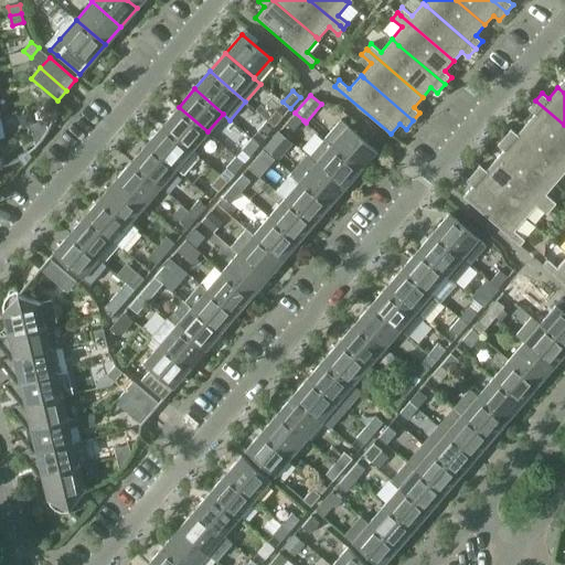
[(564,125),(535,100),(529,108),(535,114),(526,124),(564,156),(564,125)]
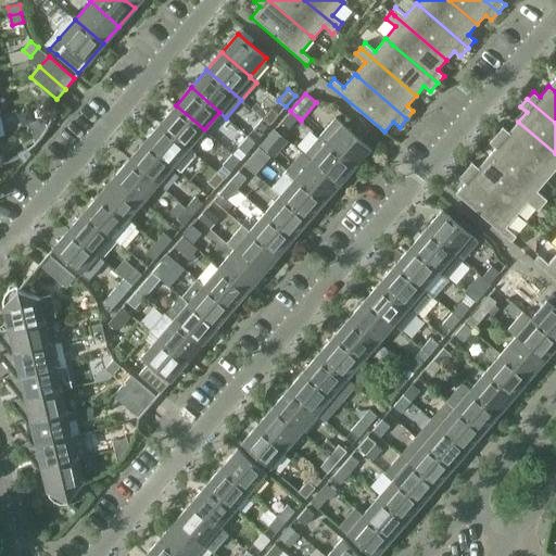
[(176,105),(161,123),(189,148),(204,129),(176,105)]
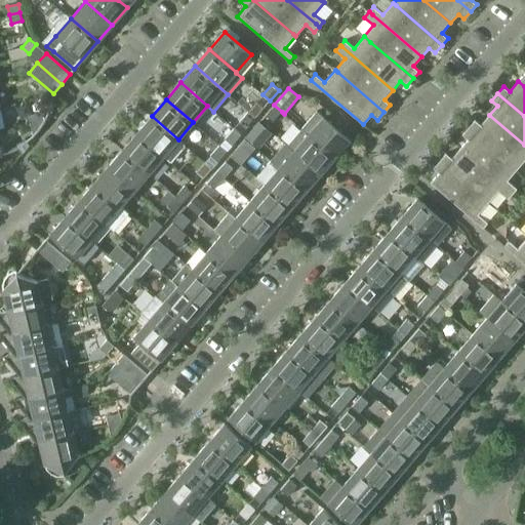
[(256,102),(247,112),(255,118),(264,108),(256,102)]
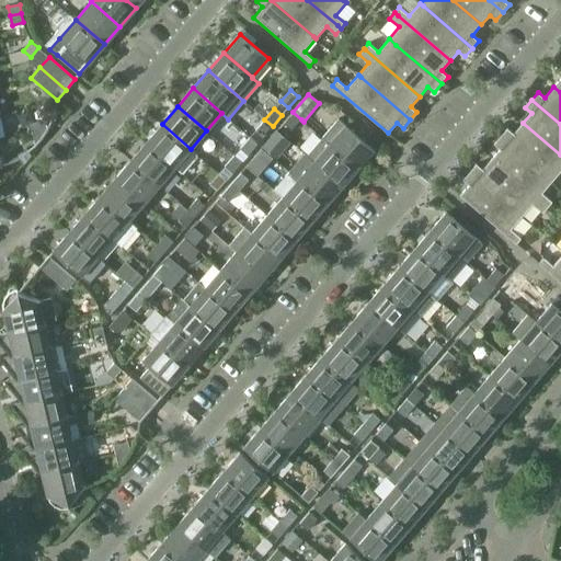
[(292,129),(301,119),(293,112),(284,123),(292,129)]
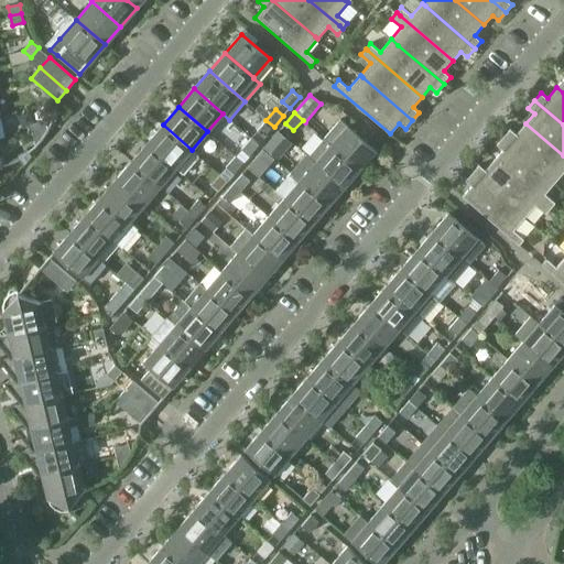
[(359,169),(376,150),(340,119),(324,138),(359,169)]
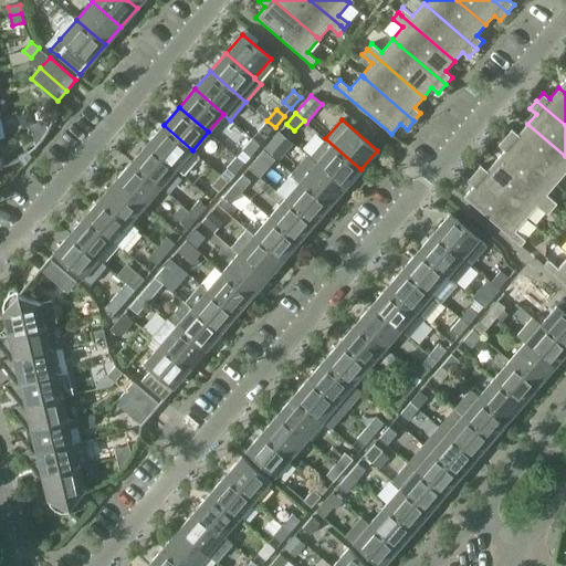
[(31,124),(32,133),(48,129),(45,121),(31,124)]
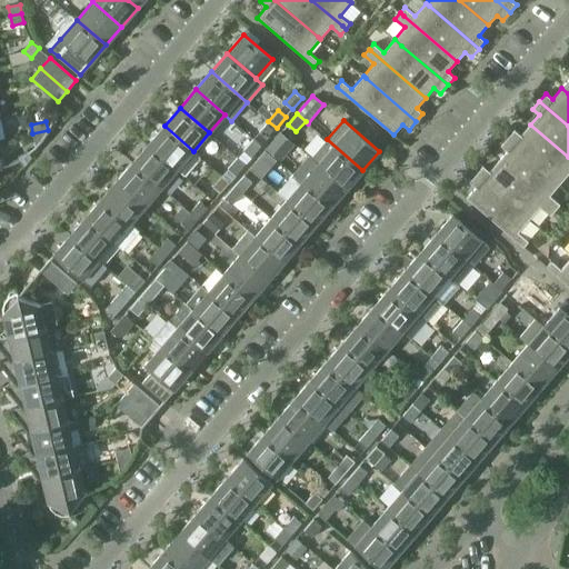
[(267,139),(277,128),(268,121),(259,132),(267,139)]
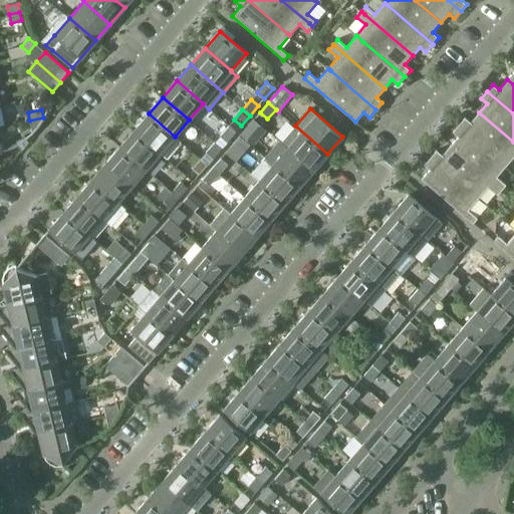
[(459,123),(507,165),(513,156),(513,142),(479,112),(471,121),(465,117),(459,123)]
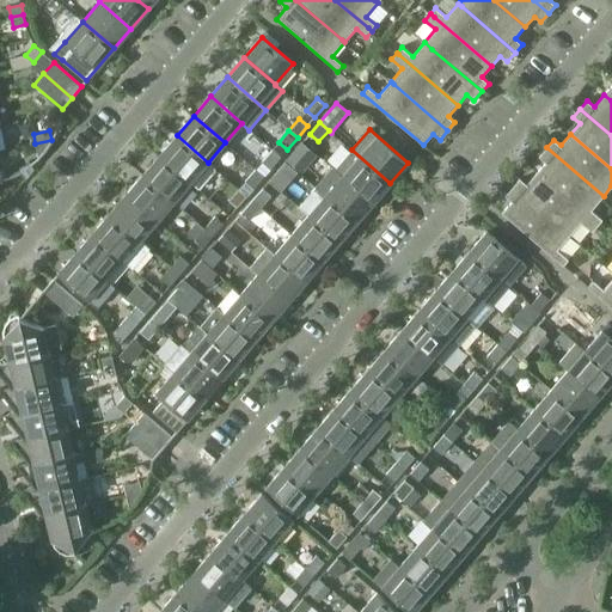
[(159,155),(190,183),(191,182),(199,188),(215,169),(208,163),(177,135),(159,155)]
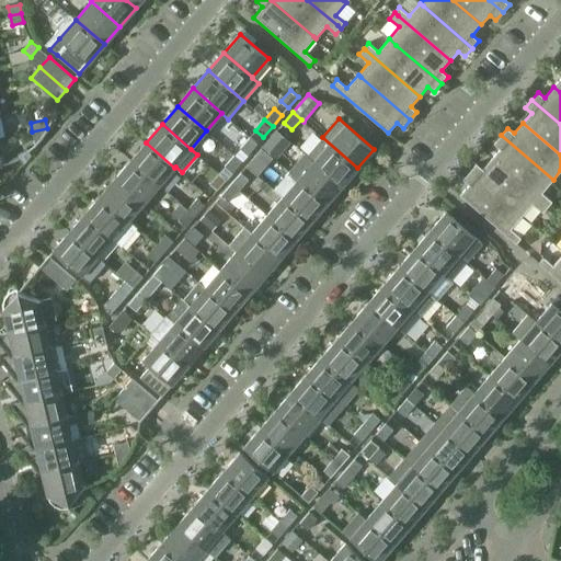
[(47,129),(47,128),(32,132),(35,146),(39,141),(44,136),(47,129)]
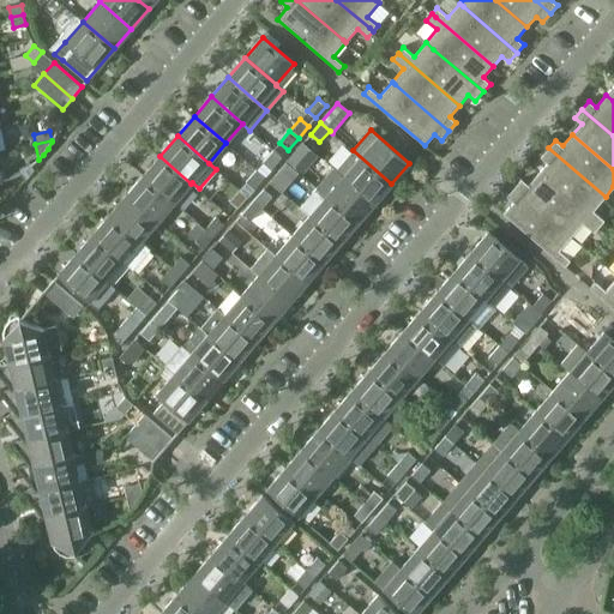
[(302,143),(288,161),(304,174),(318,156),(302,143)]
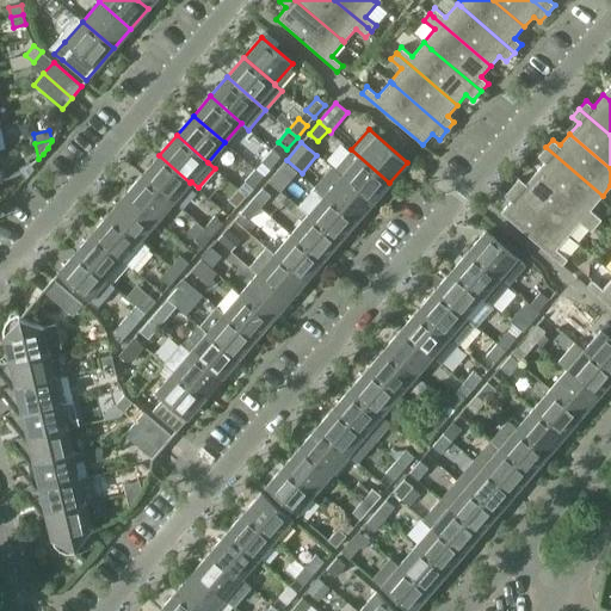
[(285,149),(278,143),(273,149),(281,155),(285,149)]
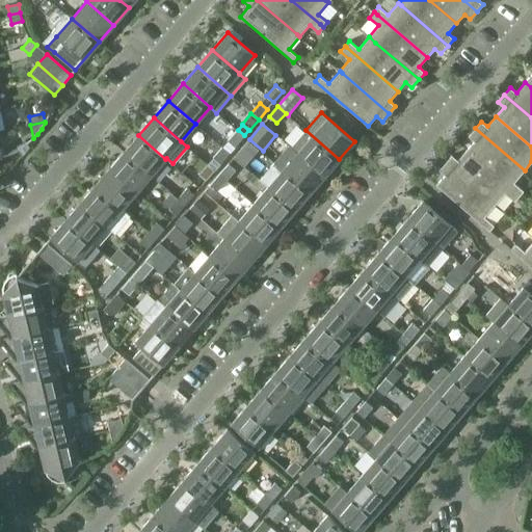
[(514,183),(525,170),(475,128),(469,136),(474,141),(467,150),(520,195),(524,191),(514,183)]
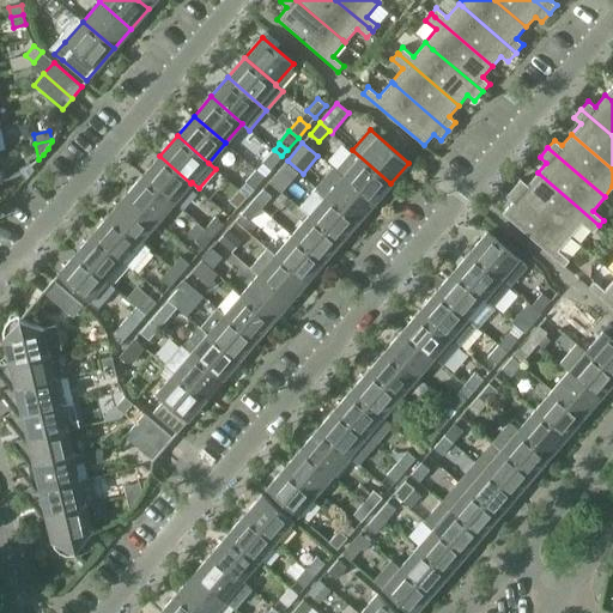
[(281,157),(273,150),(262,162),(271,169),(281,157)]
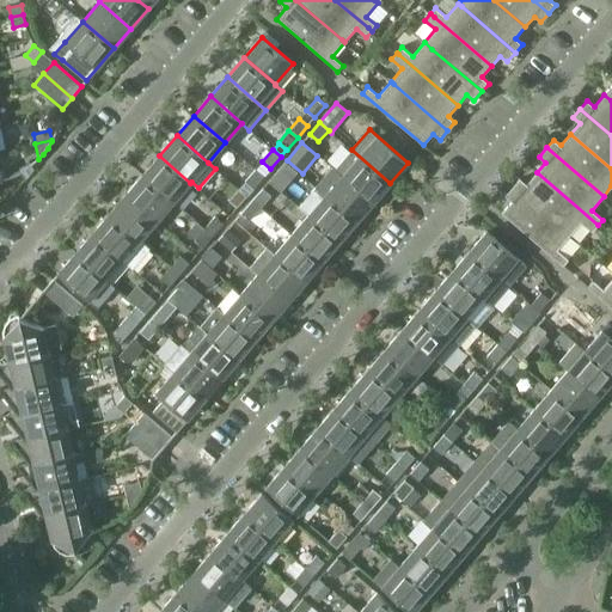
[(374,202),(390,183),(352,150),(335,170),(374,202)]
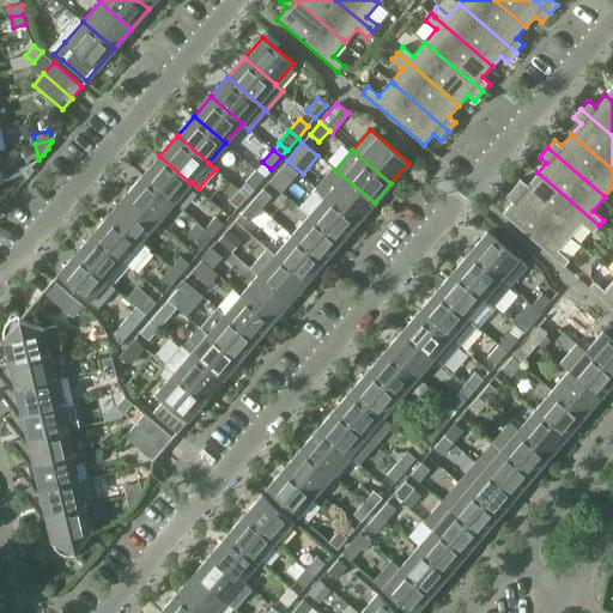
[(175,201),(190,183),(159,156),(144,175),(175,201)]
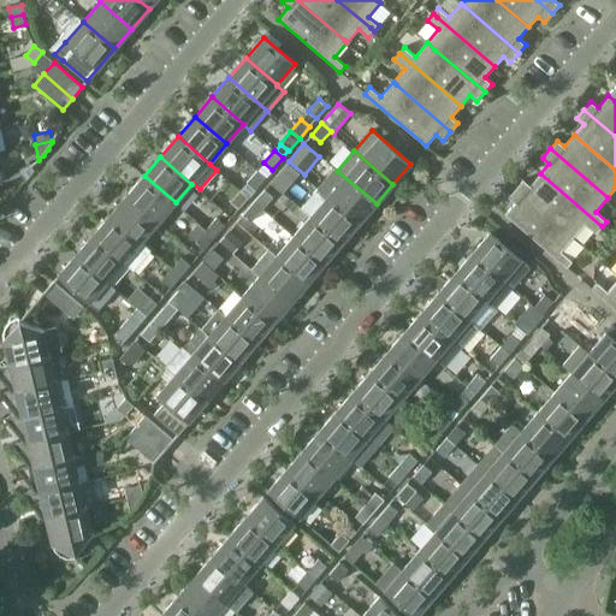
[(377,203),(337,171),(335,169),(318,188),(359,224),(377,203)]
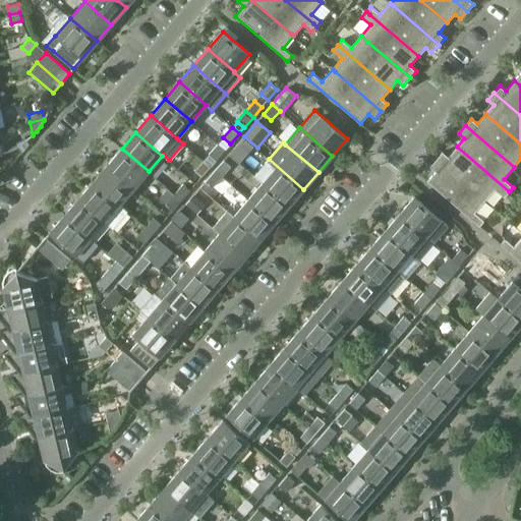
[(225,151),(218,145),(209,155),(216,161),(225,151)]
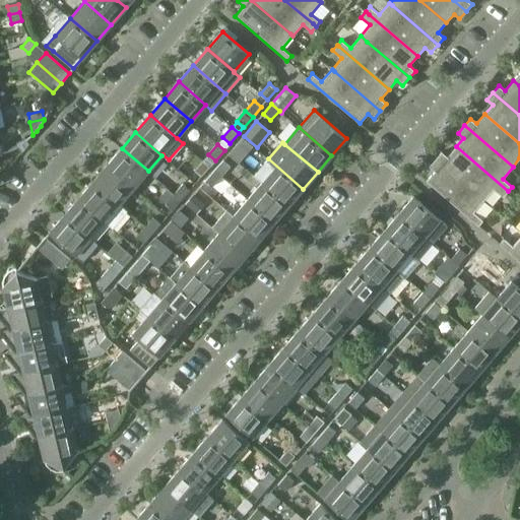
[(236,146),(229,154),(238,161),(244,153),(236,146)]
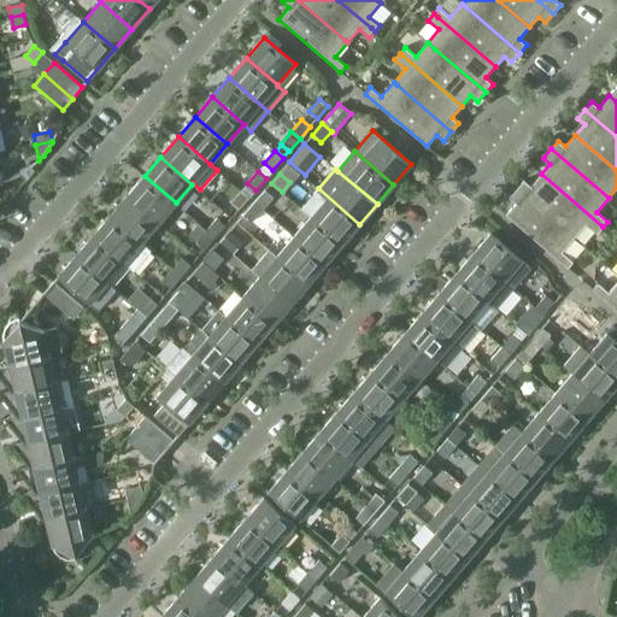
[(597,234),(603,227),(541,174),(530,186),(524,180),(517,188),(575,238),(586,224),(597,234)]
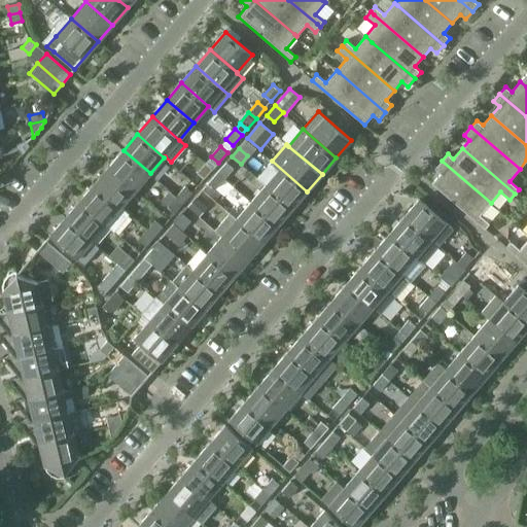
[(135,191),(150,173),(124,150),(108,168),(135,191)]
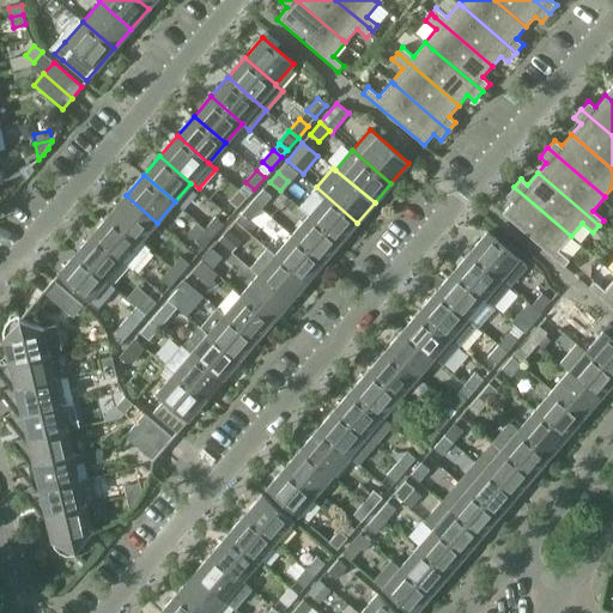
[(340,242),(357,223),(316,187),(299,207),(309,216),(340,242)]
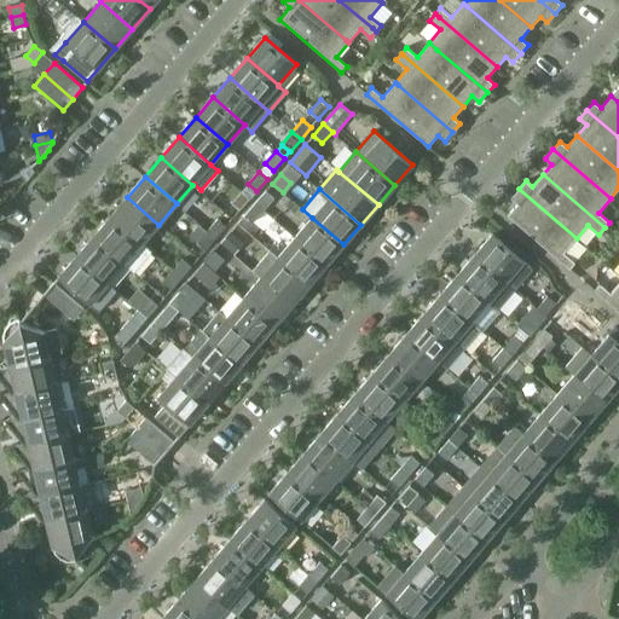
[(563,253),(577,238),(519,189),(510,198),(518,203),(508,215),(570,268),(574,262),(563,253)]
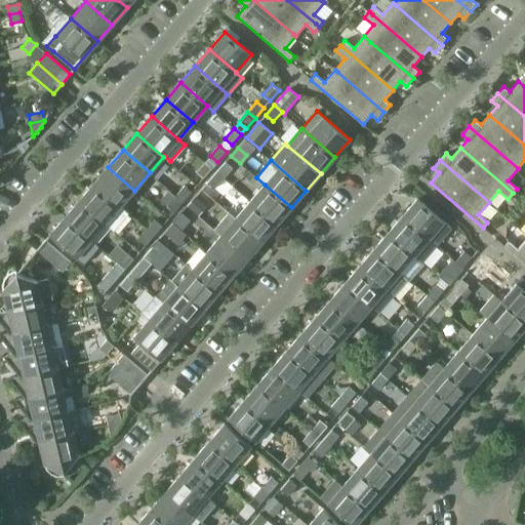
[(212,168),(204,162),(196,172),(203,178),(212,168)]
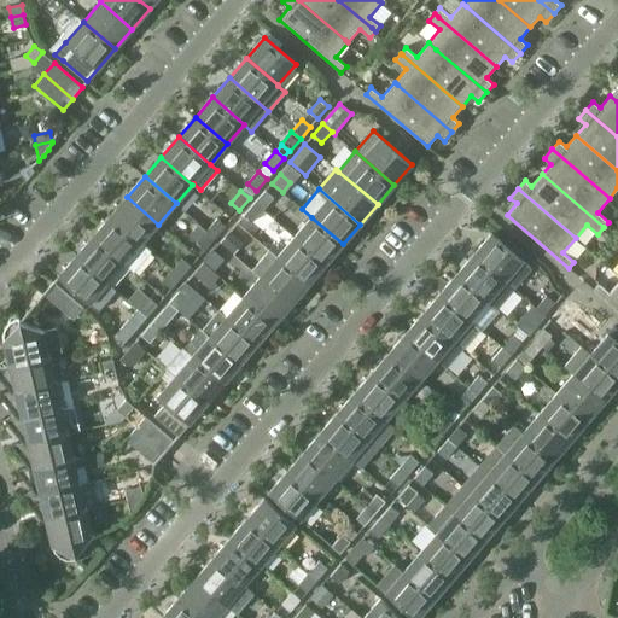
[(266,191),(255,203),(263,210),(274,198),(266,191)]
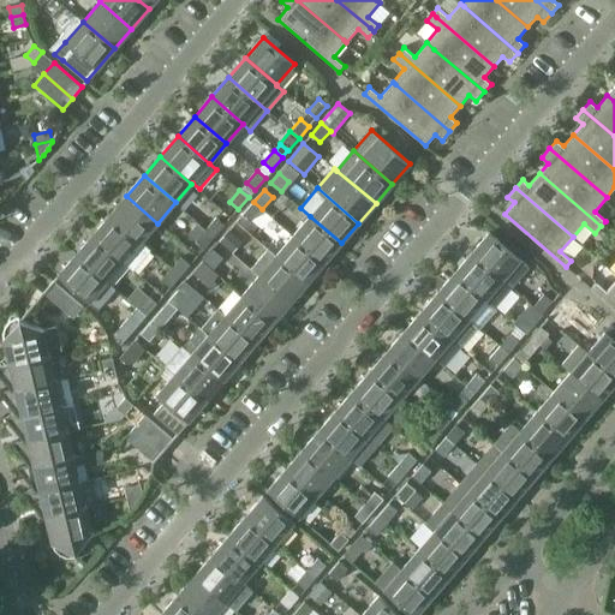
[(141,242),(157,224),(126,196),(109,216),(141,243),(141,242)]
